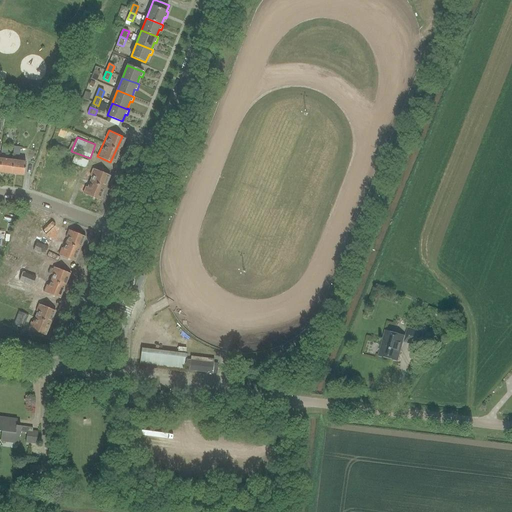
[(7,159),(8,154),(4,153),(4,159),(2,159),(0,171),(0,172),(12,174),(14,160),(7,159)]
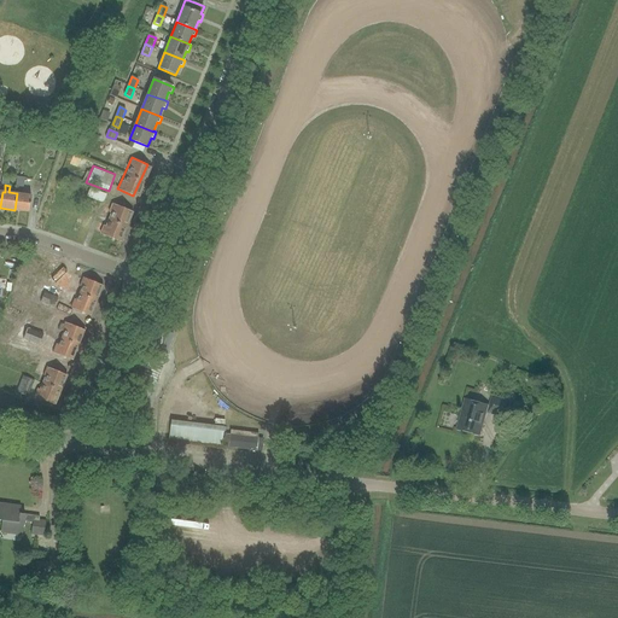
[(89,187),(87,196),(104,202),(108,193),(89,187)]
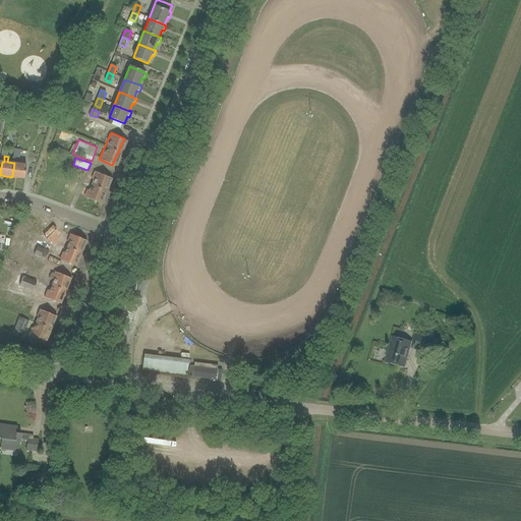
[(14,163),(12,177),(24,179),(26,165),(14,163)]
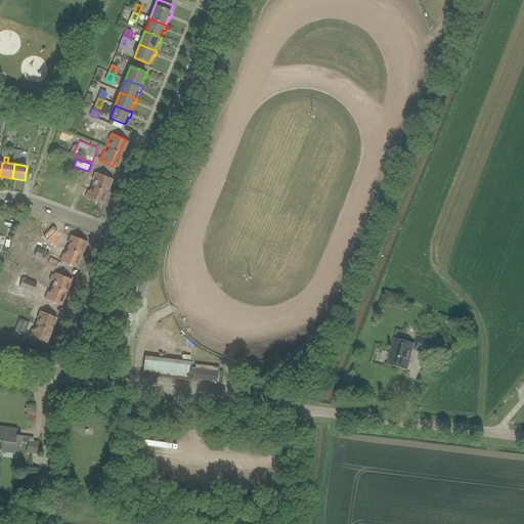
[(86,200),(98,203),(105,175),(93,172),(86,200)]
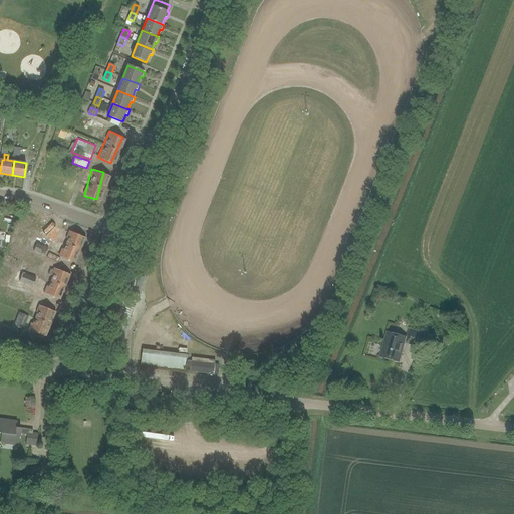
[(366,223),(369,213),(364,212),(361,221),(366,223)]
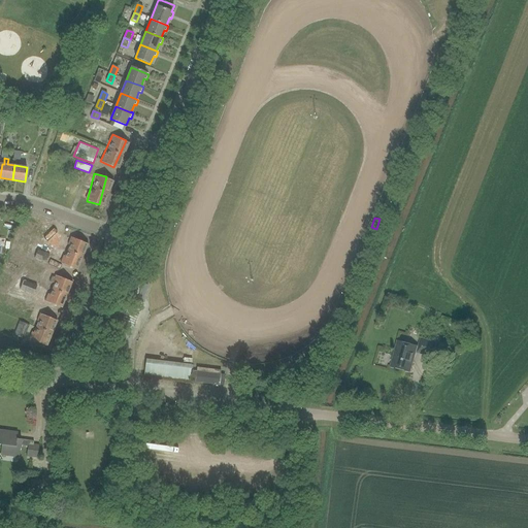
[(46,228),(42,240),(57,244),(61,232),(46,228)]
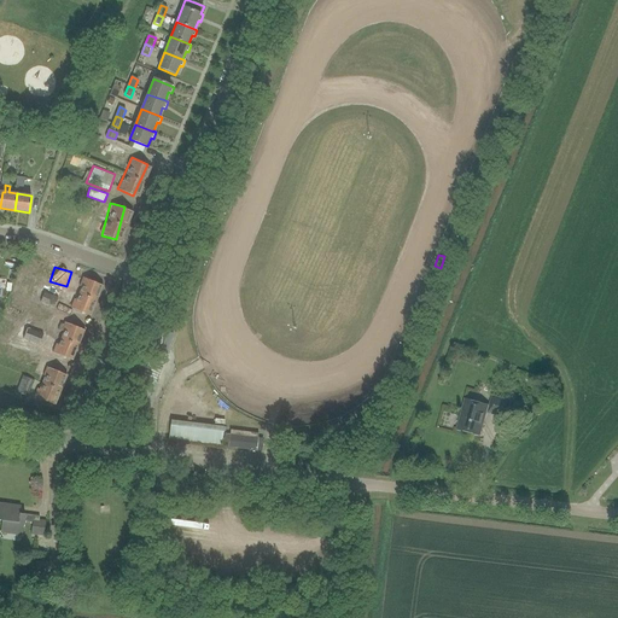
[(80,277),(71,309),(87,314),(97,281),(80,277)]
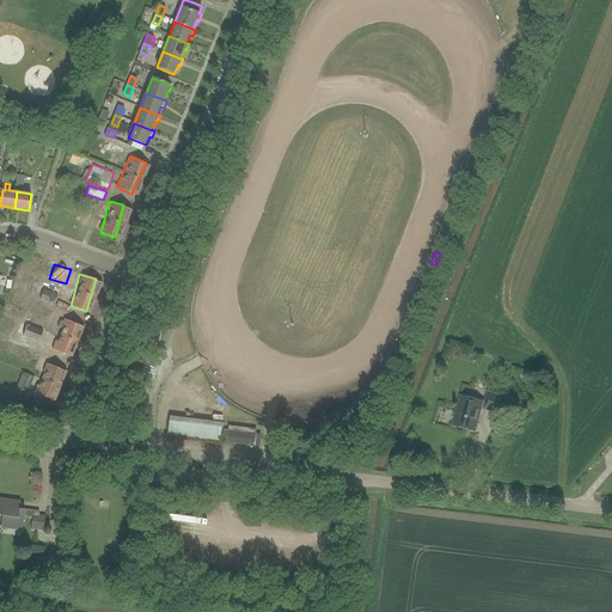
[(42,288),(40,299),(55,304),(57,293),(42,288)]
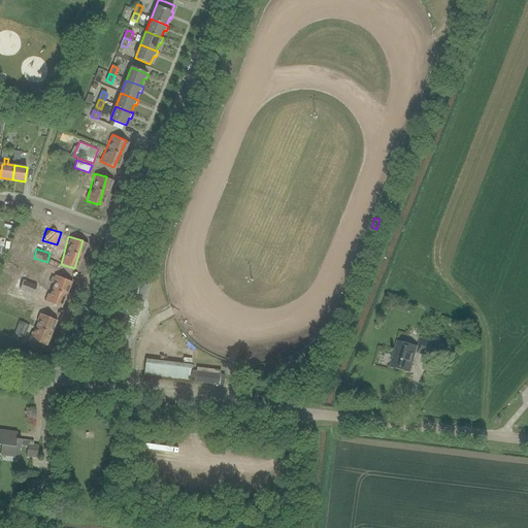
[(44,301),(58,307),(69,281),(56,275),(44,301)]
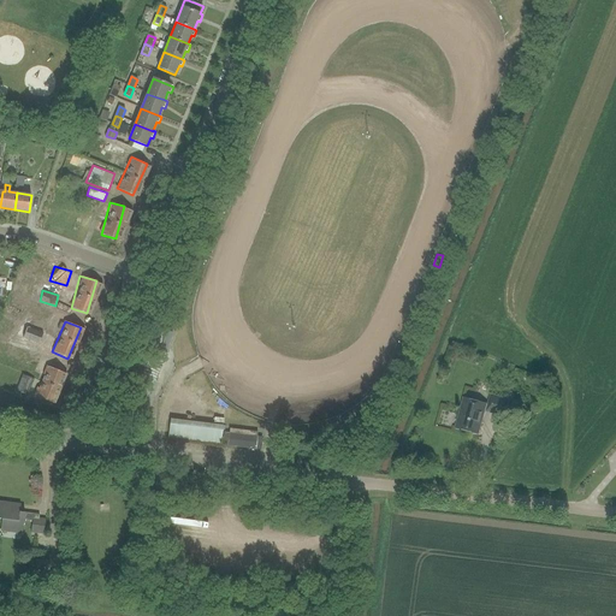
[(22,337),(27,338),(24,347),(35,350),(42,331),(25,325),(22,337)]
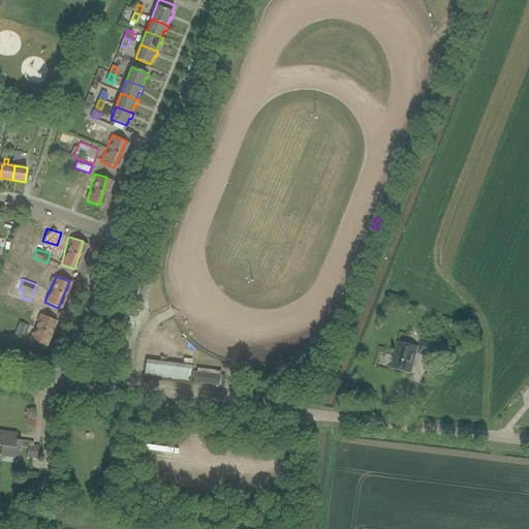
[(35,327),(31,325),(27,339),(42,345),(52,318),(39,314),(35,327)]
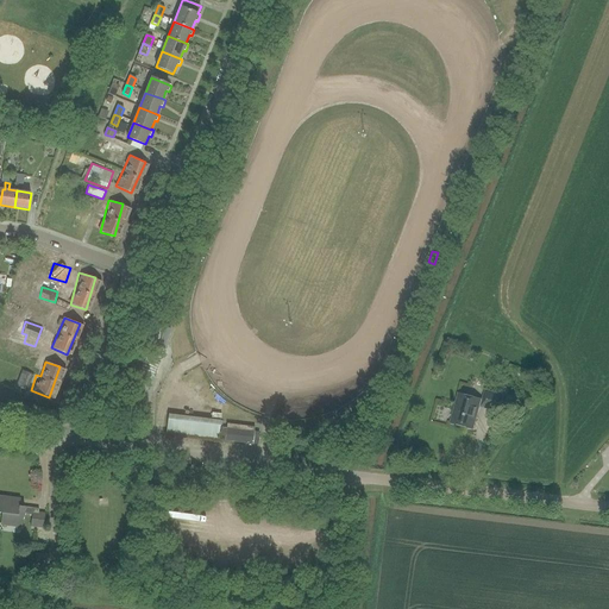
[(22,370),(16,387),(26,390),(32,374),(22,370)]
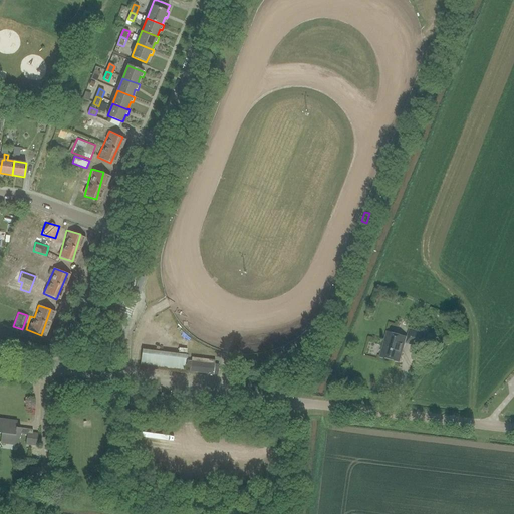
[(420,346),(424,334),(409,330),(407,338),(387,332),(380,357),(398,361),(403,342),(420,346)]
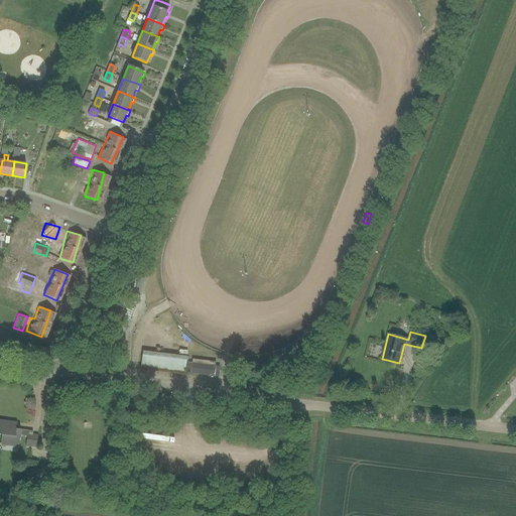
[(140,351),(139,367),(186,370),(187,354),(140,351)]
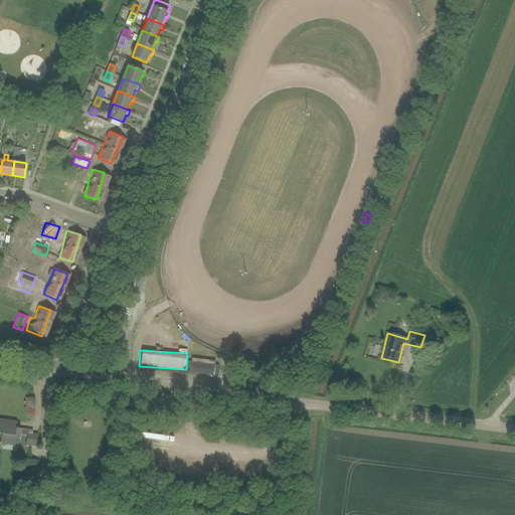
[(318,367),(321,359),(310,355),(307,363),(318,367)]
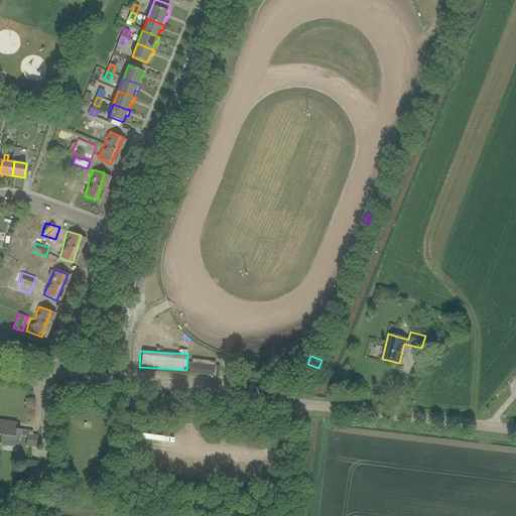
[(219,377),(220,368),(215,367),(216,363),(192,361),(192,363),(188,365),(187,373),(219,377)]
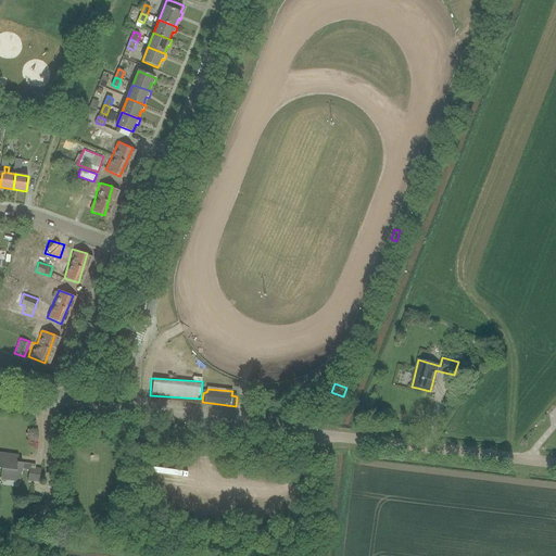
[(0,476),(21,479),(23,463),(17,462),(19,455),(0,452),(0,467),(1,468),(0,474),(0,476)]
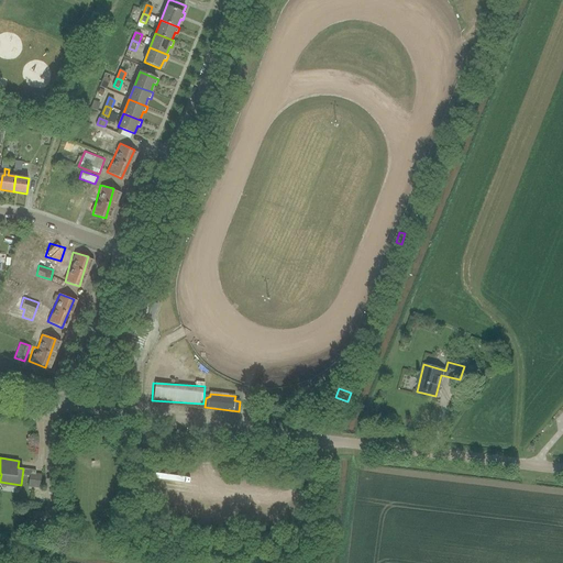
[(40,487),(41,474),(30,473),(28,486),(40,487)]
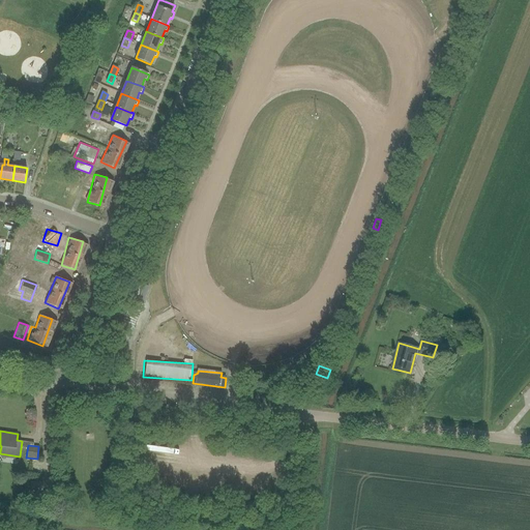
[(42,489),(42,481),(31,480),(31,489),(42,489)]
